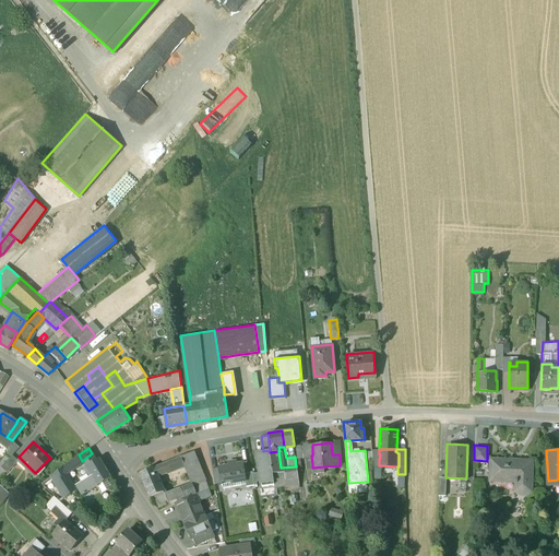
[(193,450),(180,456),(192,482),(195,492),(197,492),(198,491),(209,486),(193,450)]
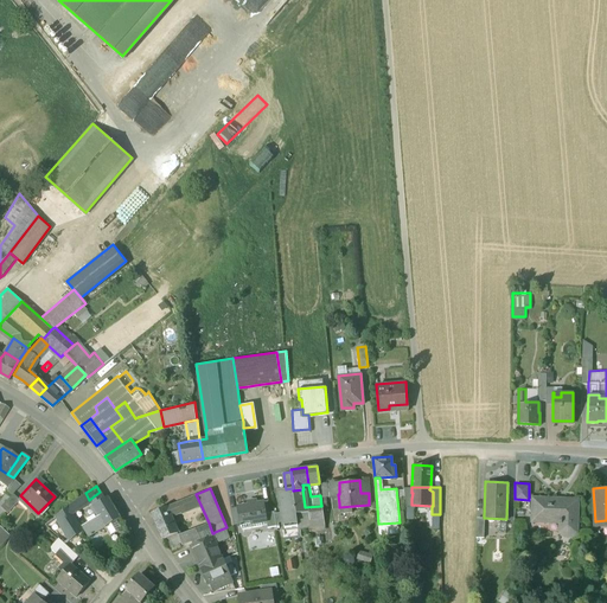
[(286,489),(278,491),(279,500),(280,500),(282,515),(283,523),(298,521),(296,513),(293,491),(293,488),(286,489)]
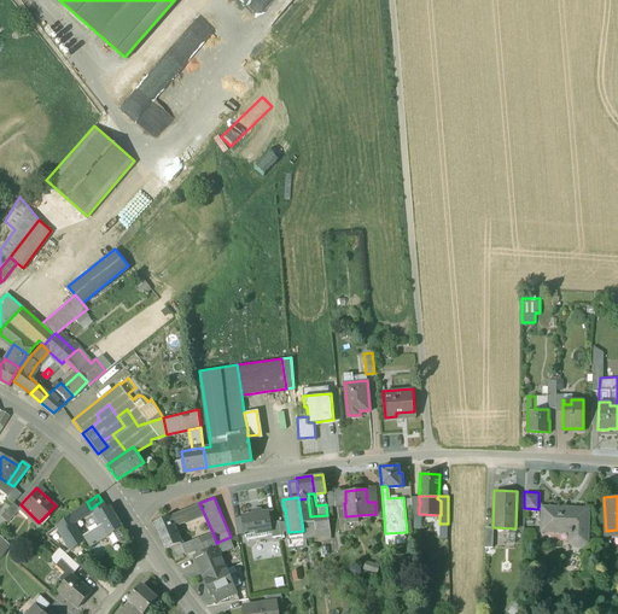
[(308,498),(298,500),(302,522),(312,520),(310,516),(308,498)]
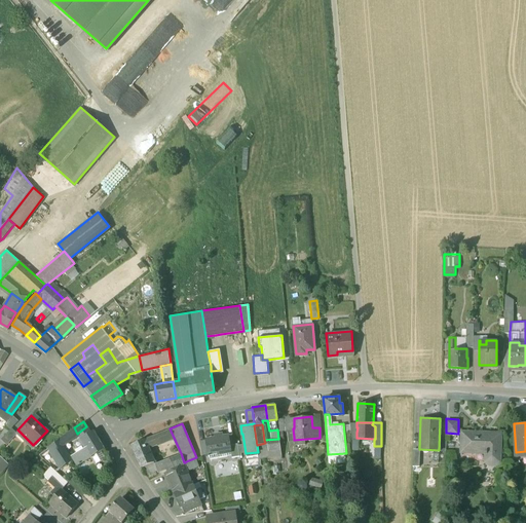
[(16,432),(10,426),(0,438),(6,443),(16,432)]
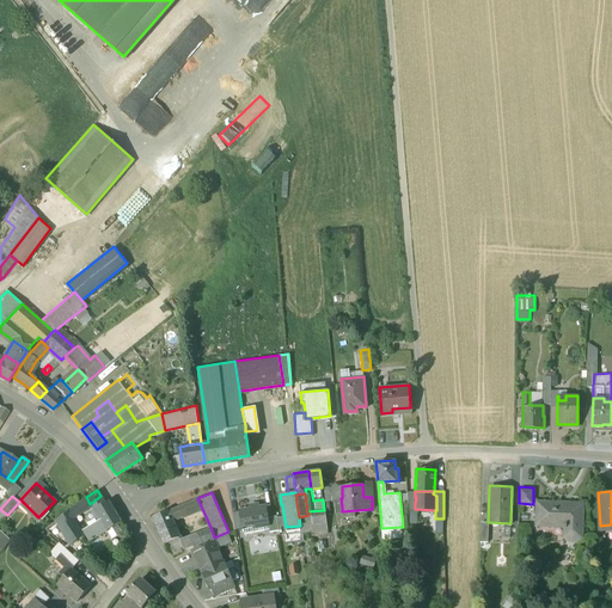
[(101,496),(90,504),(93,510),(105,503),(101,496)]
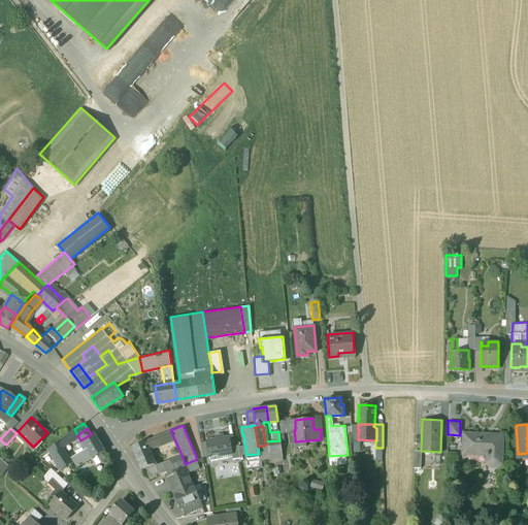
[(74,429),(58,440),(61,446),(77,435),(74,429)]
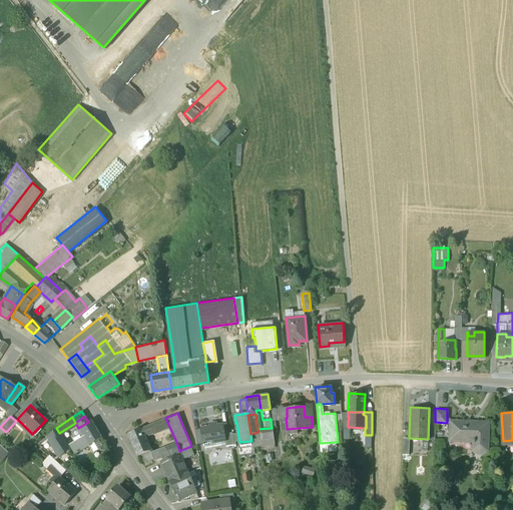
[(165,418),(141,428),(144,435),(168,425),(165,418)]
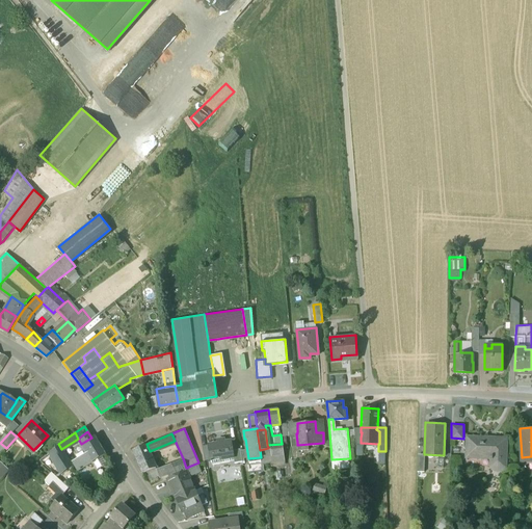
[(91,438),(81,444),(87,453),(92,460),(105,452),(95,435),(91,438)]
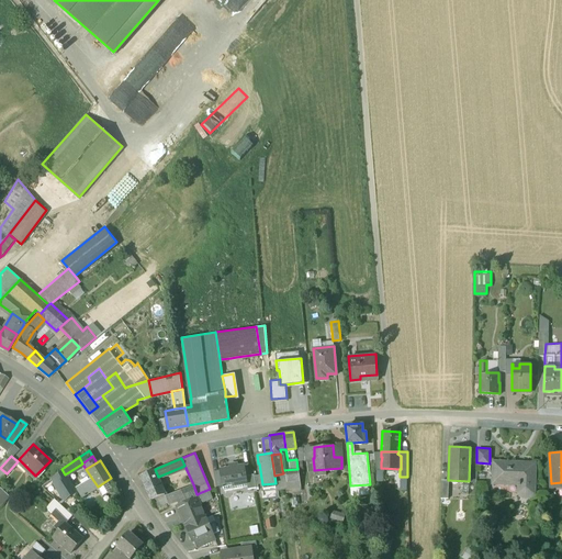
[(535,461),(493,460),(492,482),(510,483),(510,481),(518,481),(518,484),(519,484),(518,492),(521,494),(526,494),(529,494),(532,492),(534,479),(535,479),(535,461)]
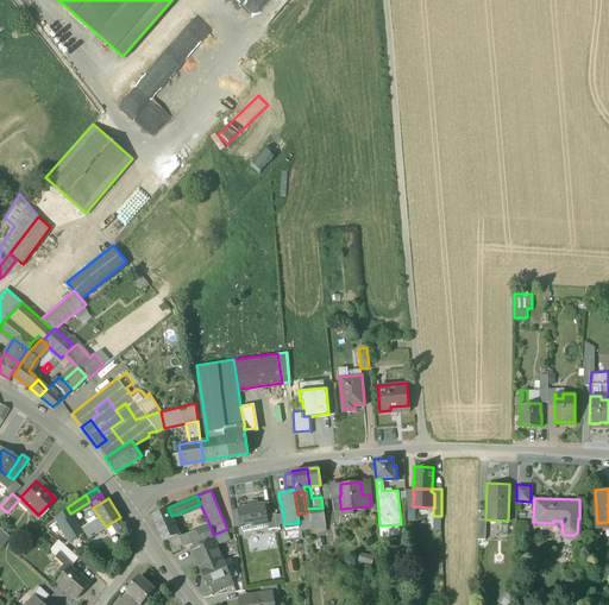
[(264,503),(238,508),(240,522),(251,521),(252,525),(268,522),(267,514),(264,503)]
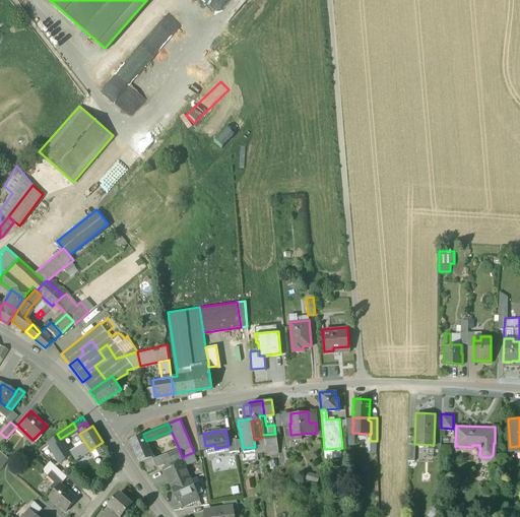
[(60,439),(57,434),(47,442),(60,461),(70,454),(69,452),(60,439)]
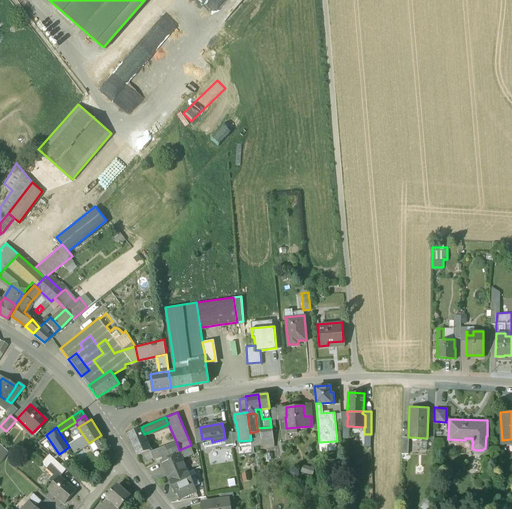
[(144,434),(141,427),(127,432),(137,454),(140,453),(143,460),(152,456),(154,458),(151,451),(144,434)]
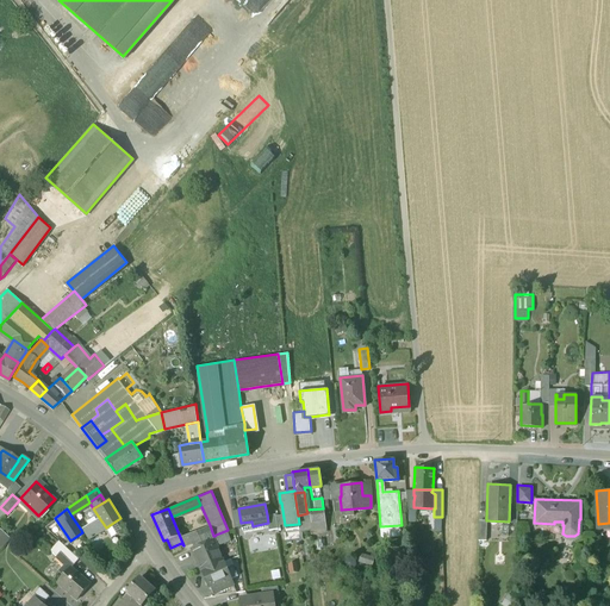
[(307,513),(298,516),(299,524),(299,526),(299,528),(306,526),(305,520),(311,519),(325,518),(323,508),(306,510),(307,513)]
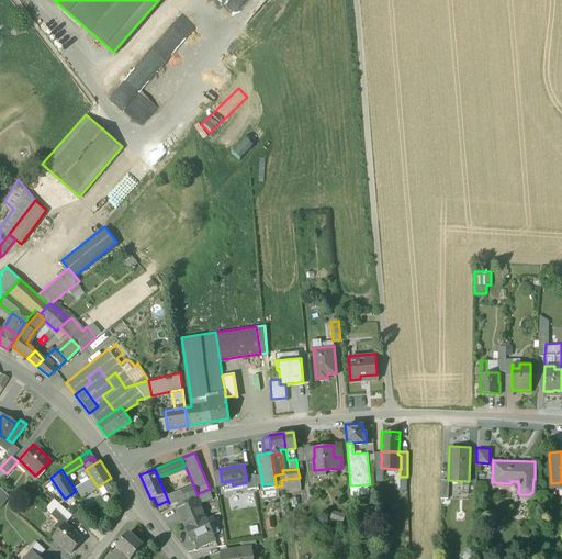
[(254,473),(246,474),(247,482),(247,488),(256,487),(254,473)]
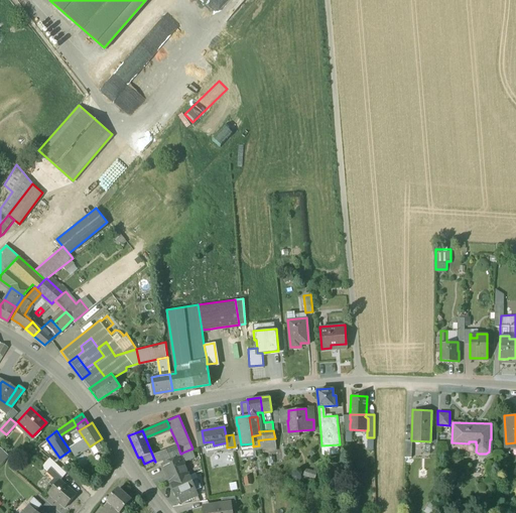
[(85,439),(70,449),(71,450),(75,456),(90,446),(85,439)]
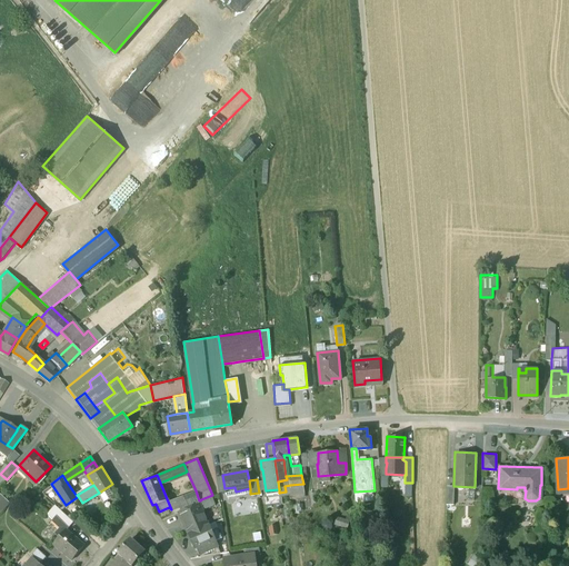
[(196,490),(168,502),(171,509),(180,506),(185,505),(185,506),(199,502),(199,500),(196,490)]
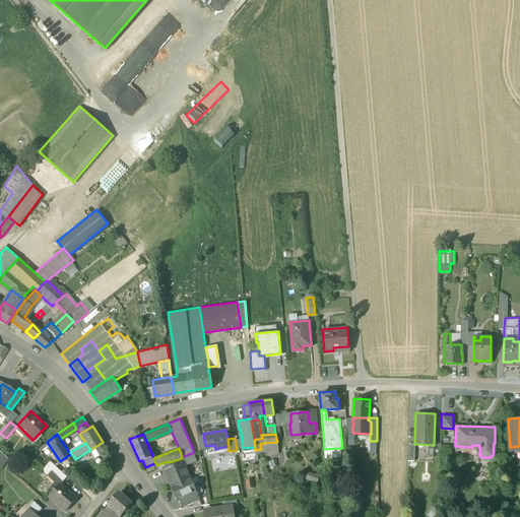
[(194,452),(184,456),(187,463),(196,459),(194,452)]
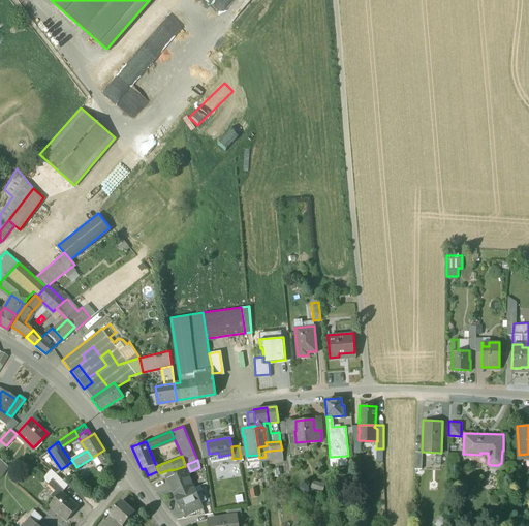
[(217,467),(219,475),(232,471),(230,464),(217,467)]
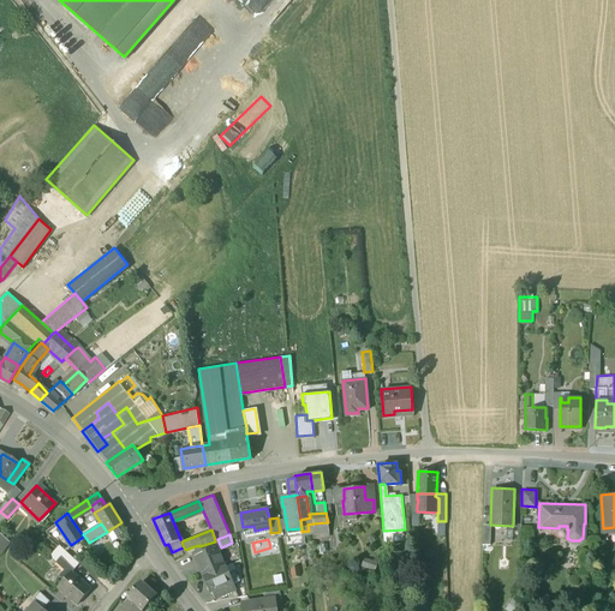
[(196,550),(193,551),(196,557),(218,547),(215,541),(201,547),(196,550)]
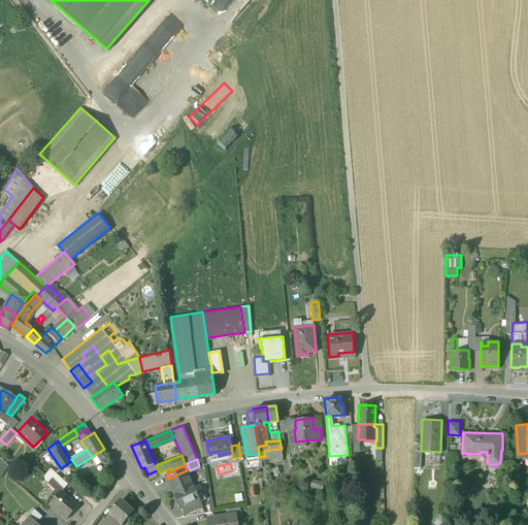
[(187,470),(168,479),(174,493),(193,485),(187,470)]
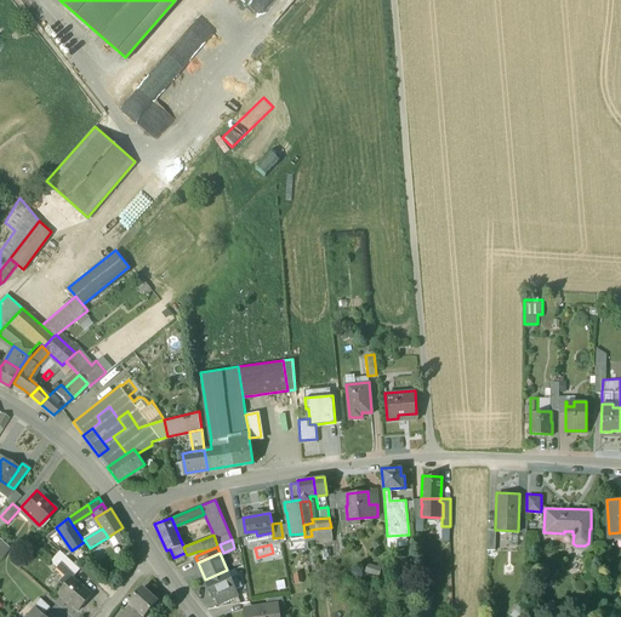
[(80,567),(67,554),(61,560),(75,573),(80,567)]
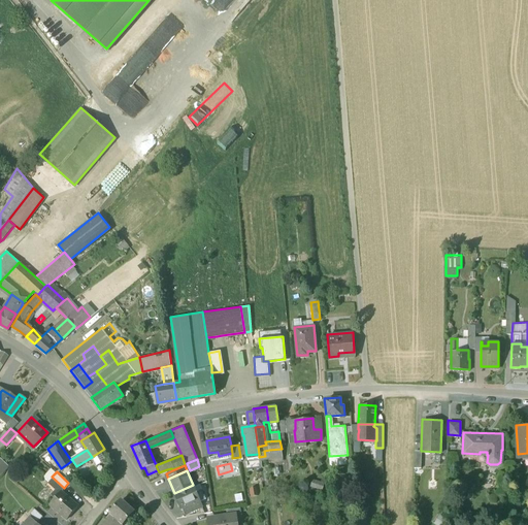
[(193,485),(174,493),(182,509),(199,499),(193,485)]
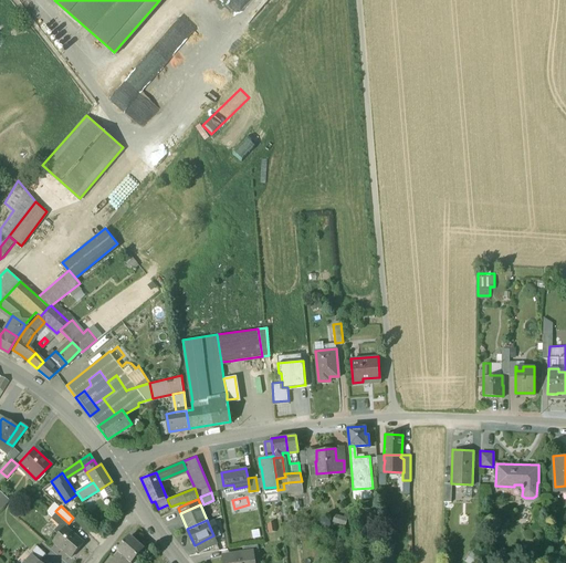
[(84,541),(65,525),(53,540),(71,555),(84,541)]
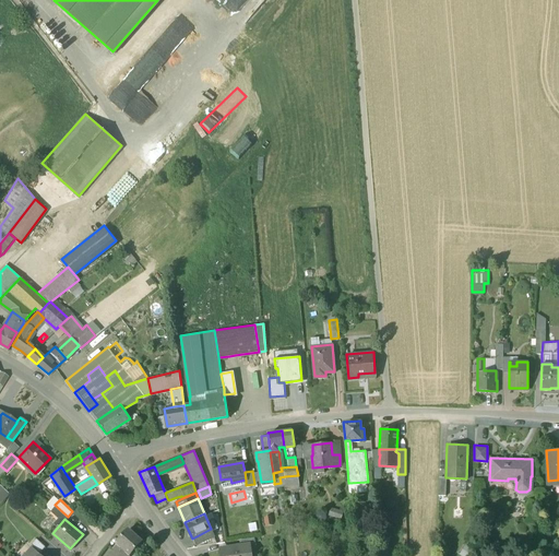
[(128,528),(115,542),(117,544),(106,555),(115,555),(135,534),(128,528)]
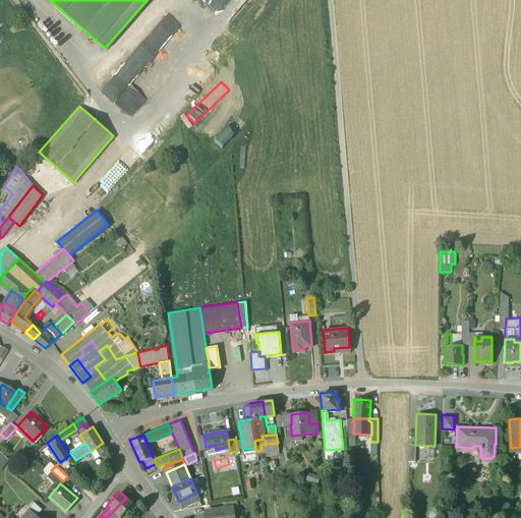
[(196,493),(180,501),(183,508),(201,505),(196,493)]
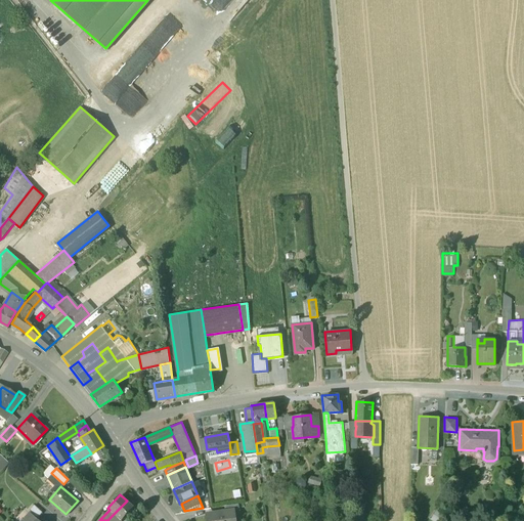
[(127,501),(107,520),(117,520),(120,518),(122,520),(134,507),(127,501)]
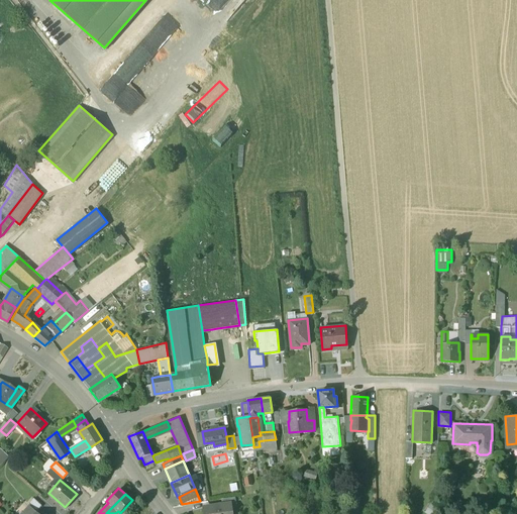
[(33,497),(29,502),(37,510),(42,504),(33,497)]
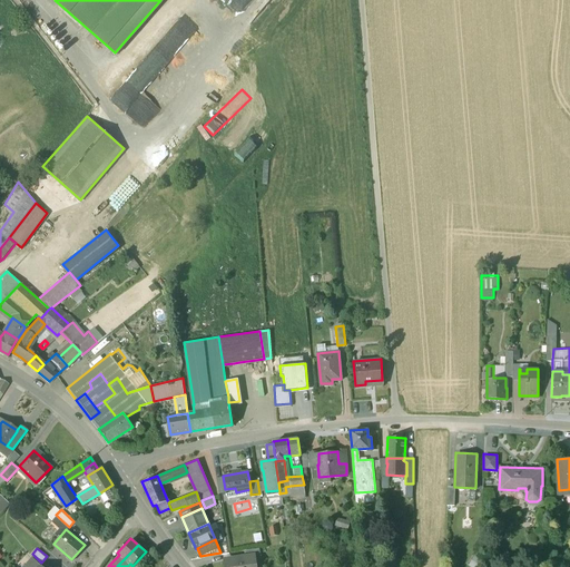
[(245,556),(225,558),(225,566),(256,566),(255,556),(254,555),(245,556)]
